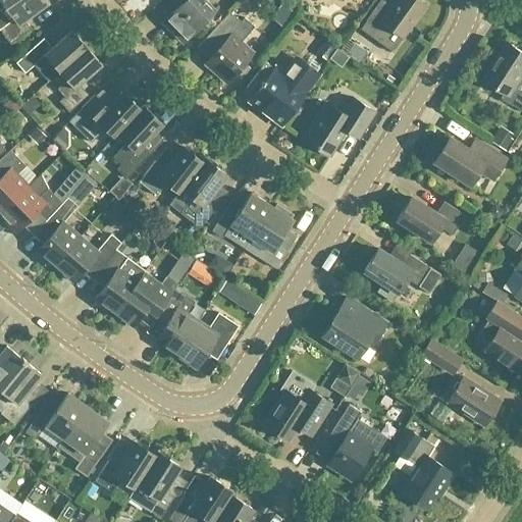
[(14,0),(4,8),(0,10),(0,33),(9,46),(30,31),(23,21),(48,4),(44,0),(14,0)]
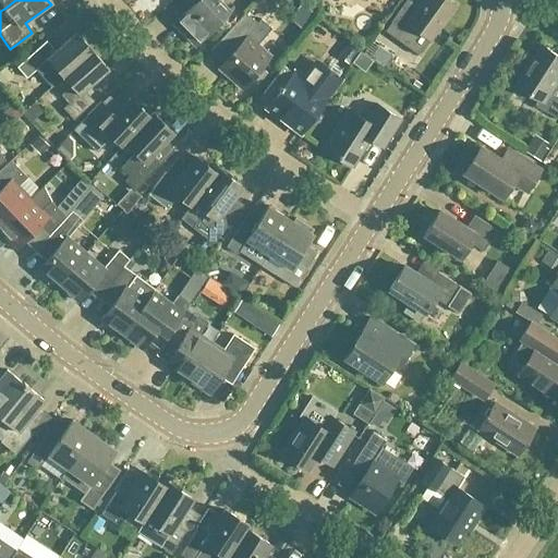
[(0,0),(0,11),(4,9),(15,0),(0,0)]
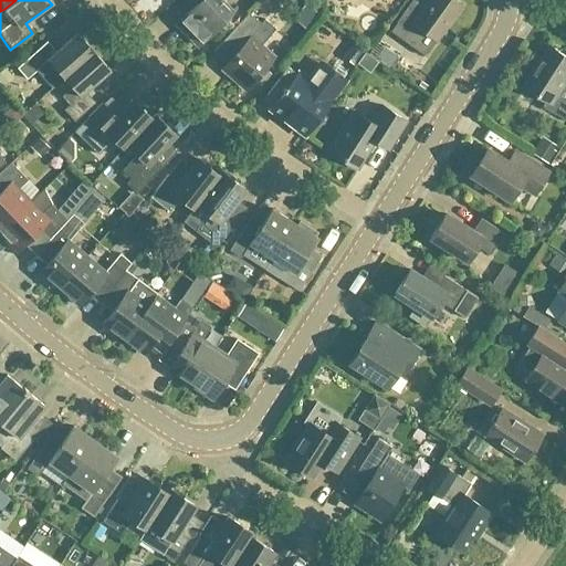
[(187,0),(195,8),(176,27),(198,49),(232,14),(218,0),(187,0)]
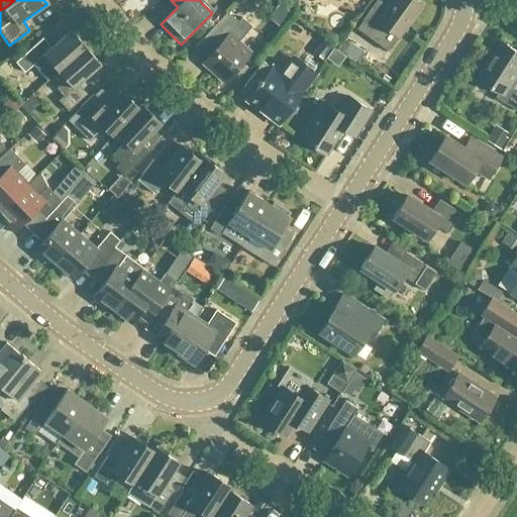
[(360,23),(355,30),(388,54),(398,38),(420,7),(410,0),(393,0),(387,8),(383,9),(375,4),(360,23)]
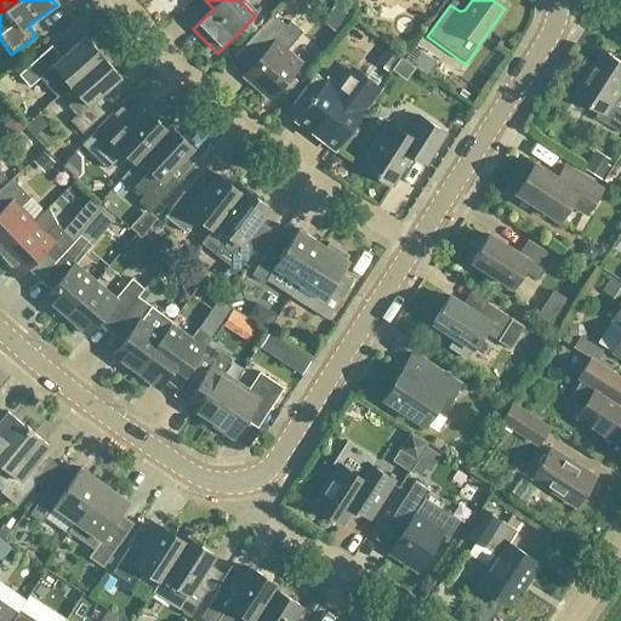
[(249,72),(243,78),(269,101),(278,90),(285,97),(296,84),(289,78),(300,66),(285,52),(294,43),(301,34),(290,24),(286,29),(272,17),(252,39),(266,52),(249,72)]
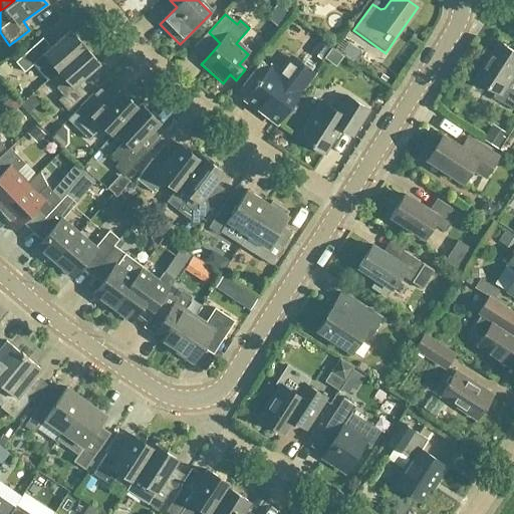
[(56,72),(57,72),(84,48),(69,32),(50,49),(42,39),(15,63),(24,74),(33,65),(46,81),(56,72)]
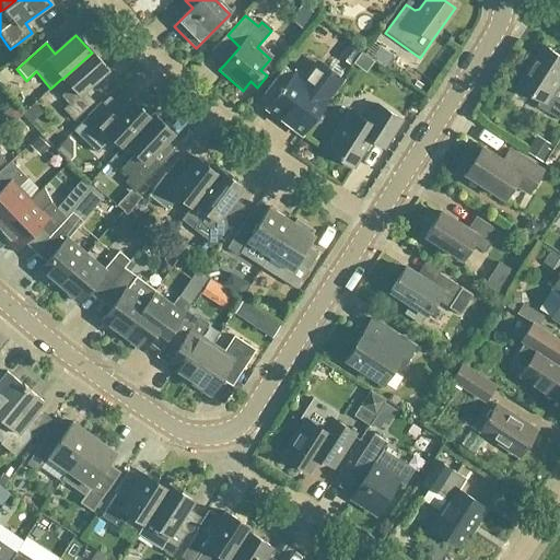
[(537,106),(559,121),(559,58),(545,48),(520,88),(540,102),(537,106)]
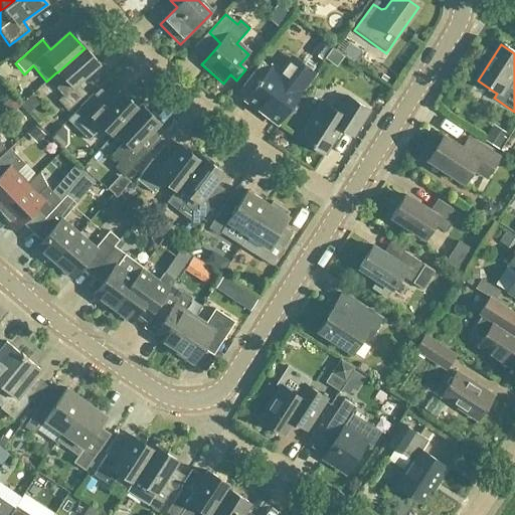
[(84,48),(57,72),(64,80),(55,89),(62,98),(57,102),(67,113),(87,96),(77,86),(100,65),(84,48)]
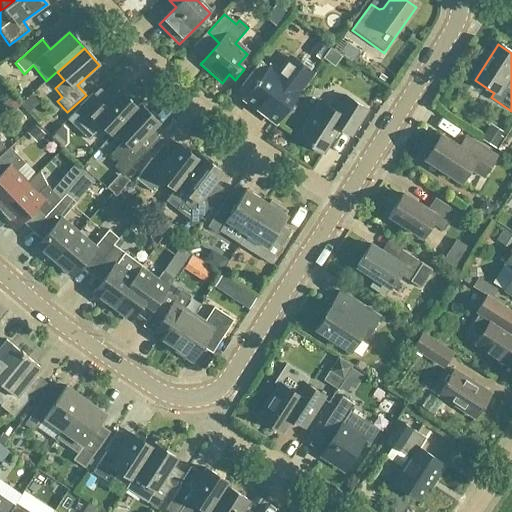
[(247,98),(244,101),(276,124),(312,75),(290,58),(277,75),(259,62),(238,91),(247,98)]
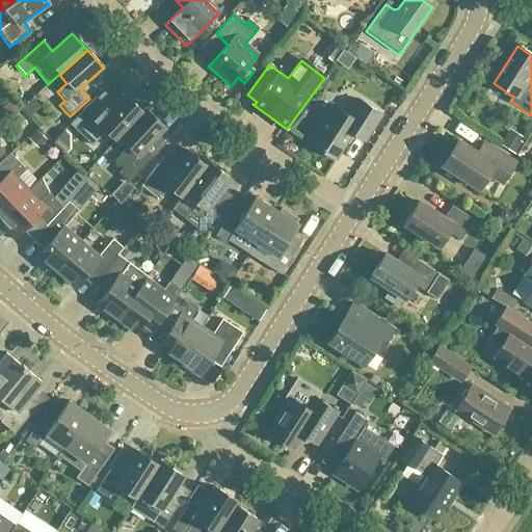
[(115,142),(118,139),(142,113),(141,112),(124,96),(107,113),(95,101),(89,106),(69,126),(91,148),(106,133),(115,142)]
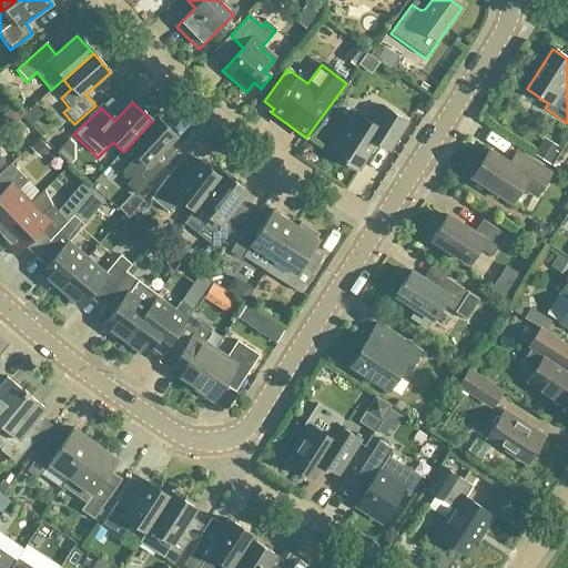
[(389,152),(407,124),(382,108),(371,124),(354,113),(328,153),(358,172),(376,144),(389,152)]
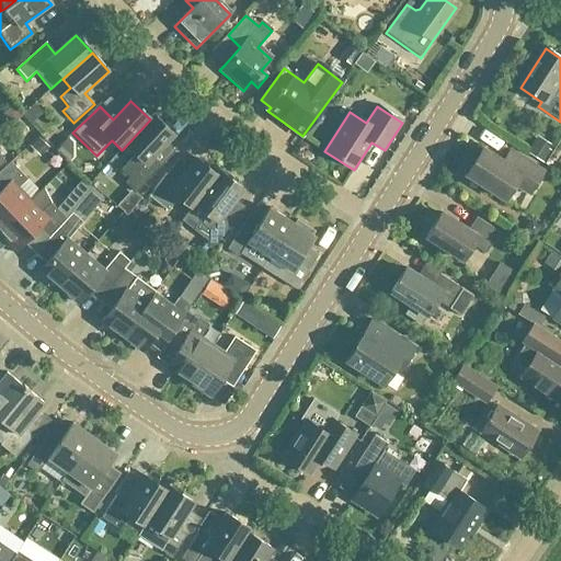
[(149,118),(150,119),(125,147),(135,156),(121,171),(129,180),(125,184),(135,194),(161,168),(151,158),(173,135),(152,115),(149,118)]
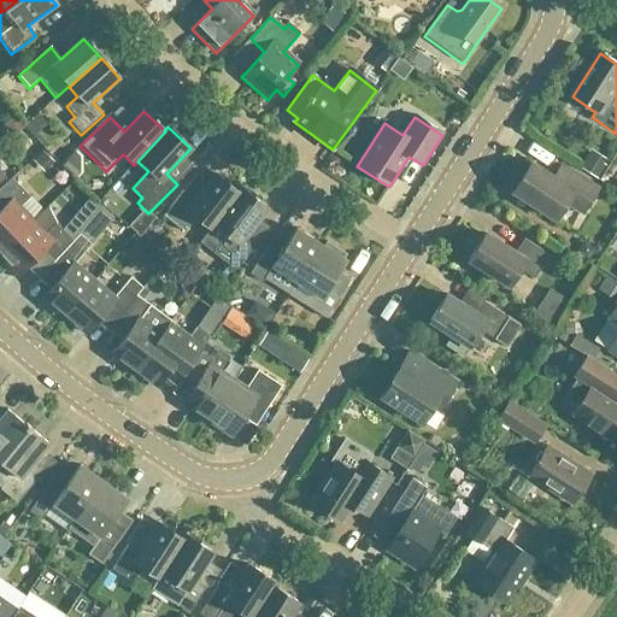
[(552,178),(530,165),(512,193),(554,221),(565,204),(581,215),(597,191),(560,166),(552,178)]
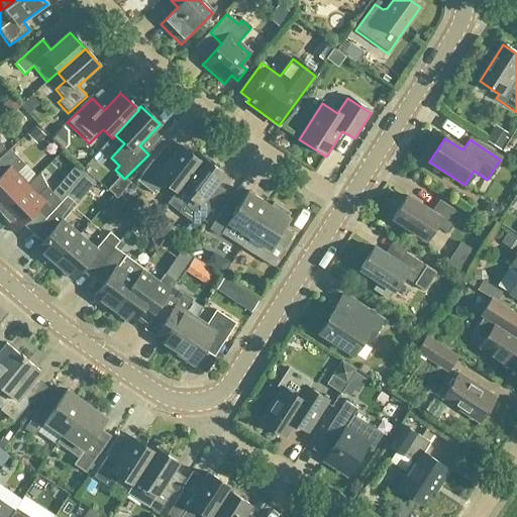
[(180,190),(200,163),(180,147),(163,170),(152,162),(136,182),(154,196),(164,183),(178,193),(180,190)]
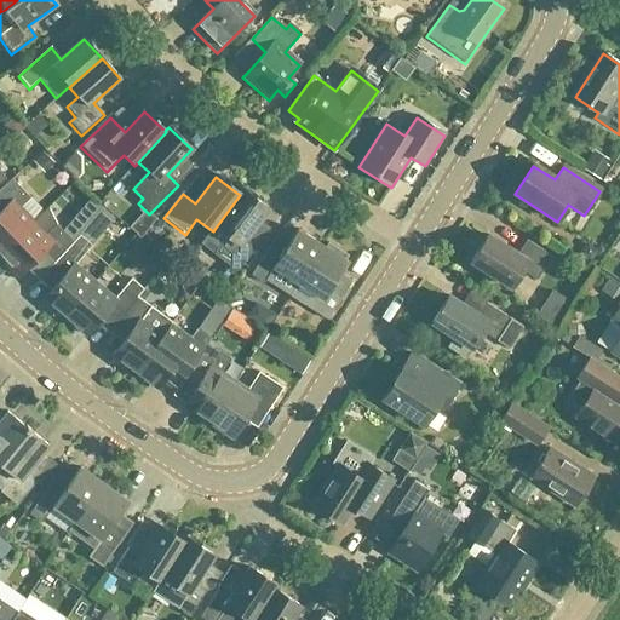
[(0,256),(33,224),(32,223),(19,210),(30,200),(11,181),(0,190),(0,210),(1,212),(0,212),(0,256)]
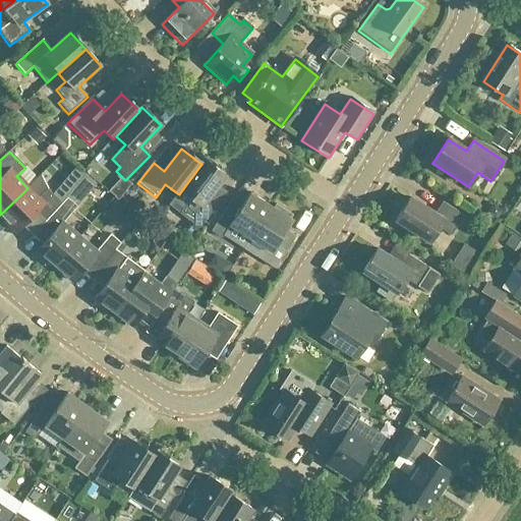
[(181,191),(190,198),(178,214),(198,230),(216,208),(206,200),(224,176),(204,161),(201,164),(181,191)]
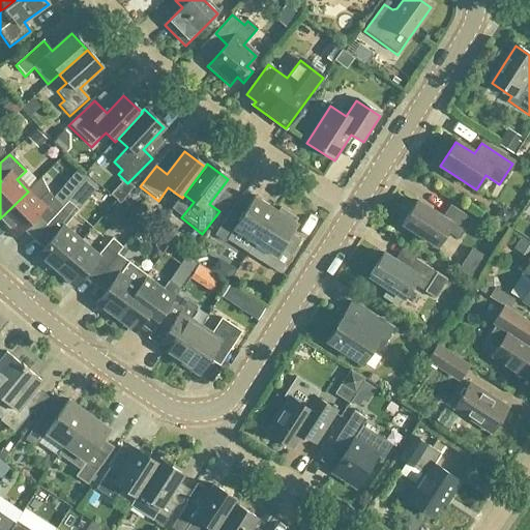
[(39,179),(27,190),(28,192),(0,218),(0,222),(16,237),(36,217),(45,227),(47,228),(62,208),(47,193),(39,179)]
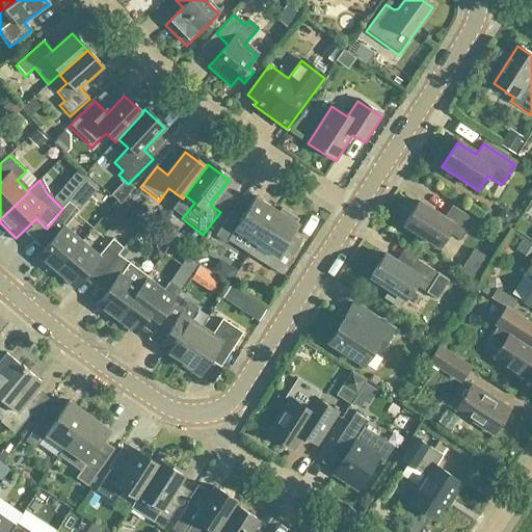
[(221,228),(215,237),(225,244),(227,242),(236,248),(248,256),(276,212),(255,198),(250,206),(232,235),(221,228)]
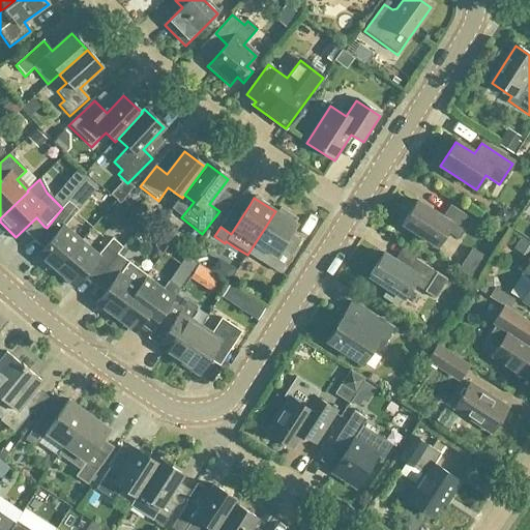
[(55,272),(81,242),(63,228),(78,211),(67,202),(62,208),(47,228),(55,235),(36,257),(55,272)]
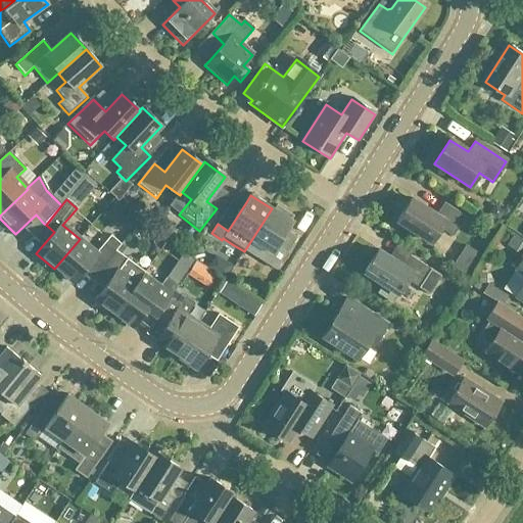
[(465,218),(443,203),(436,216),(411,199),(396,222),(431,243),(440,230),(453,237),(465,218)]
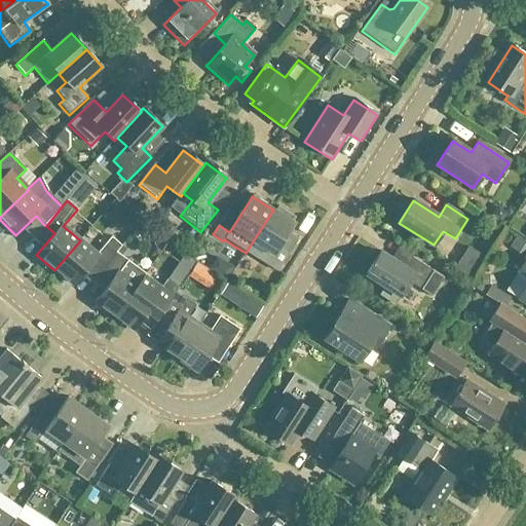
[(275,211),(273,210),(246,253),(277,272),(288,255),(277,249),(294,223),(292,222),(294,218),(278,208),(275,211)]
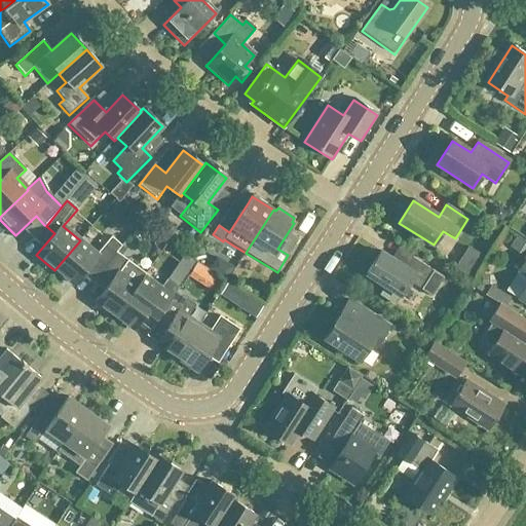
[(97,255),(80,240),(54,270),(72,286),(85,270),(97,278),(116,253),(121,247),(111,237),(97,255)]
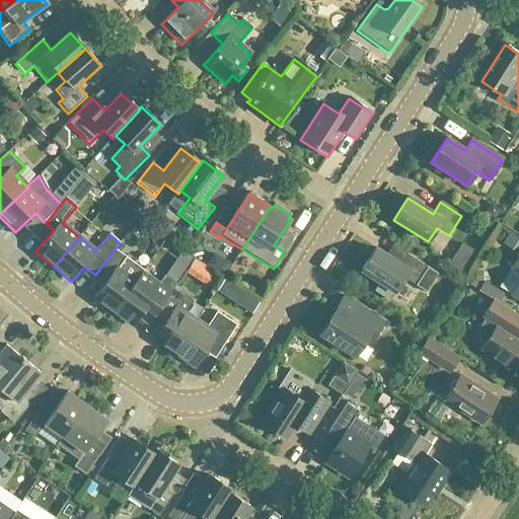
[(168,256),(177,245),(168,237),(159,247),(168,256)]
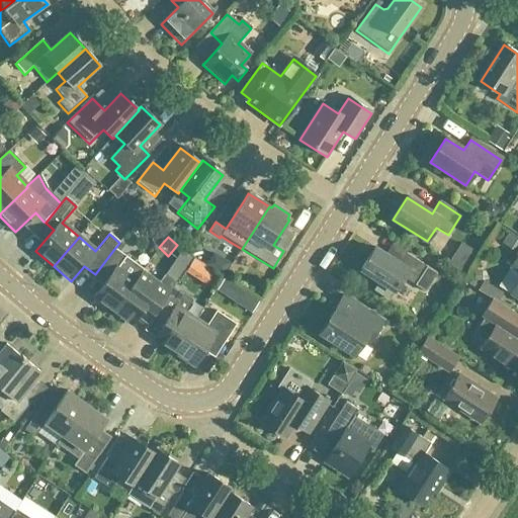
[(125,257),(114,249),(95,274),(105,282),(93,298),(111,313),(142,271),(125,258),(125,257)]
